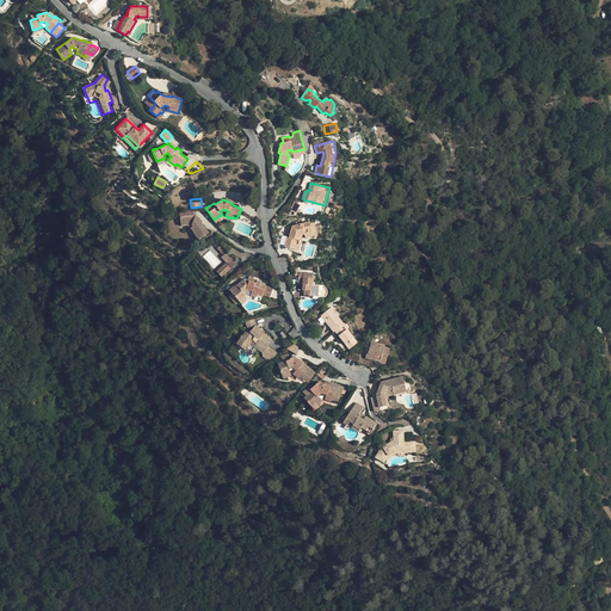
[(181,226),(187,224),(192,224),(193,227),(191,228),(195,233),(199,239),(208,233),(192,210),(180,213),(181,226)]
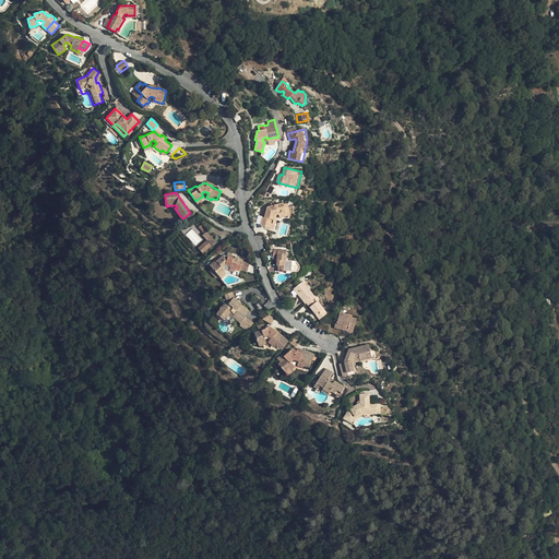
[(275,215),(280,214),(286,212),(284,203),(268,207),(265,217),(263,216),(261,226),(274,229),(276,221),(274,219),(275,215)]
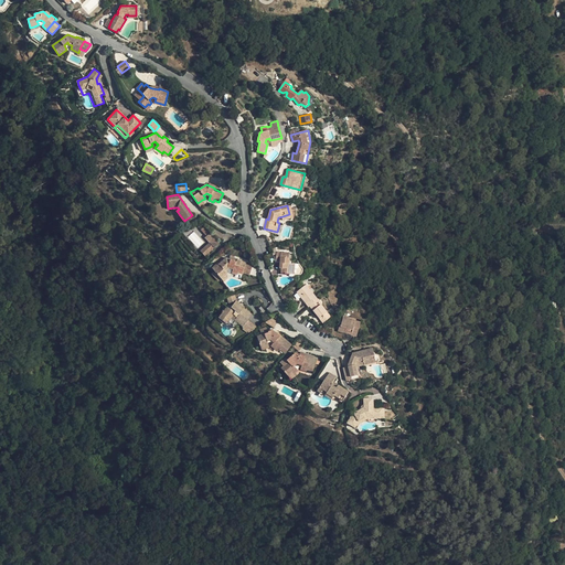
[(204,226),(201,230),(206,236),(210,232),(204,226)]
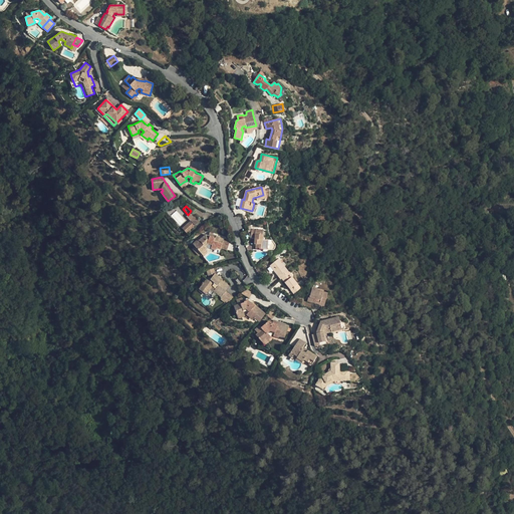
[(192,221),(183,228),(187,233),(201,222),(193,212),(188,216),(192,221)]
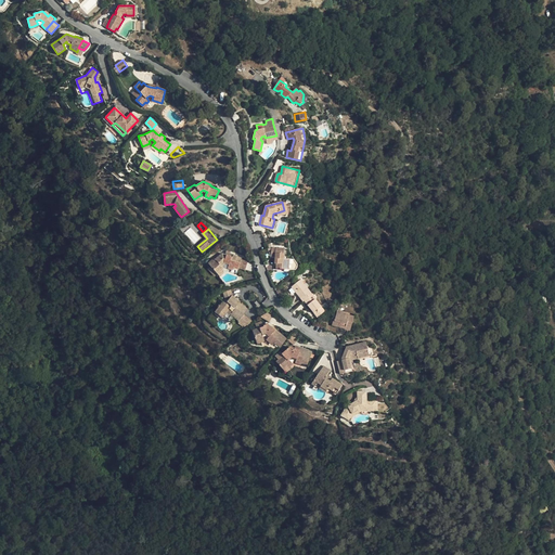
[(287,265),(288,259),(285,259),(284,259),(284,257),(285,248),(272,247),(272,256),(275,257),(275,263),(278,263),(276,269),(285,269),(285,265),(287,265)]
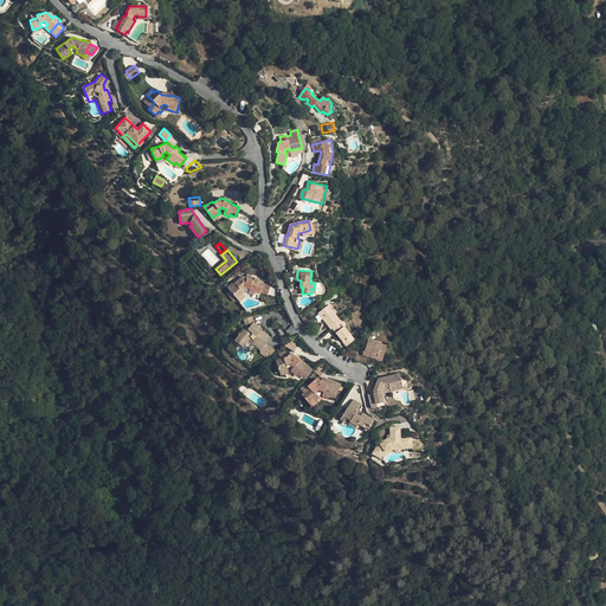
[(230,291),(237,298),(242,295),(244,292),(249,292),(255,295),(255,292),(260,294),(264,283),(264,282),(253,278),(253,281),(246,278),(242,277),(234,283),(237,285),(230,291)]
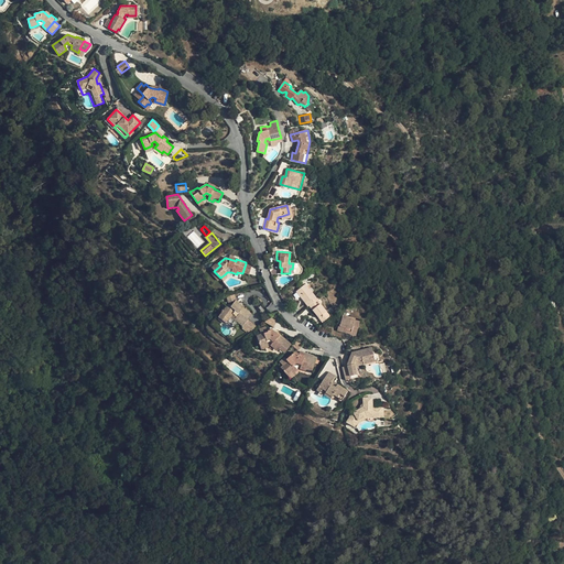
[(251,266),(246,263),(242,273),(248,275),(251,266)]
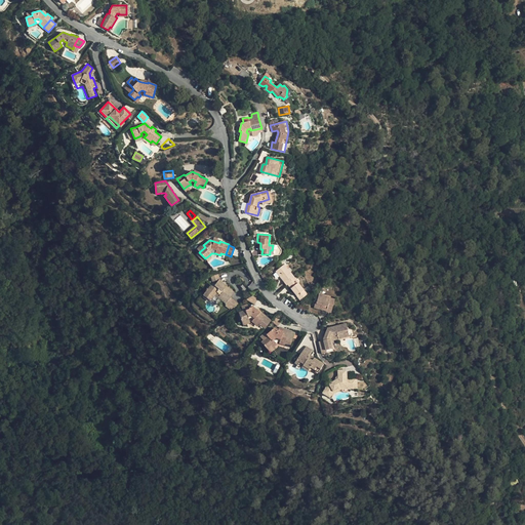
[(203,261),(205,258),(199,252),(199,251),(196,254),(203,261)]
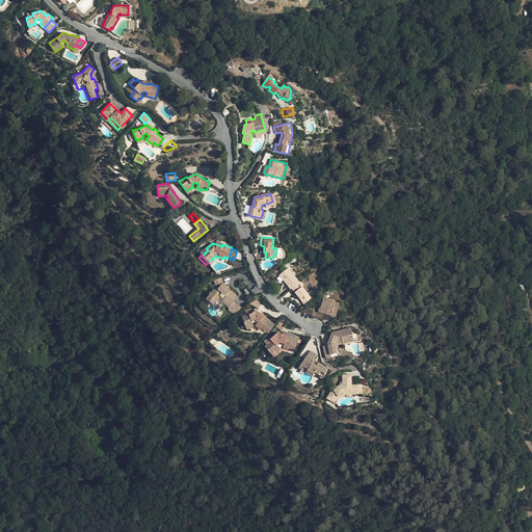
[(304,304),(312,298),(302,287),(303,286),(300,282),(299,282),(288,268),(280,274),(289,286),(289,287),(290,289),(292,288),(304,304)]
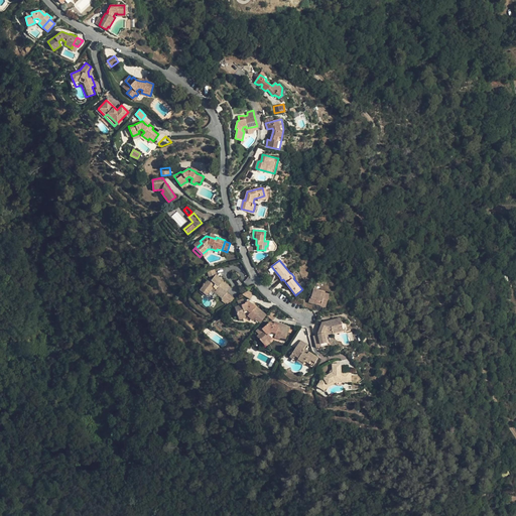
[(202,287),(208,292),(213,286),(217,289),(216,291),(223,297),(226,292),(230,287),(223,281),(216,274),(212,279),(210,277),(207,281),(206,280),(205,282),(206,283),(202,287)]
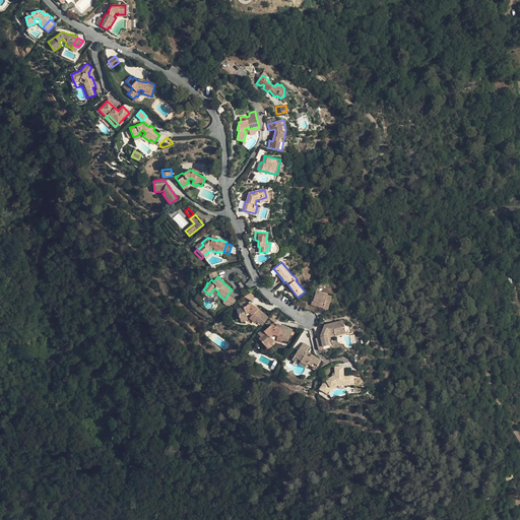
[(324,306),(329,307),(332,297),(327,296),(327,295),(316,290),(315,299),(313,298),(311,305),(317,307),(318,305),(324,307),(324,306)]
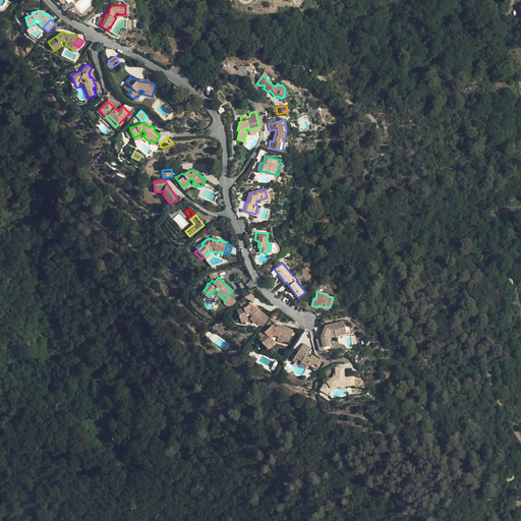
[(251,293),(245,297),(253,302),(256,297),(251,293)]
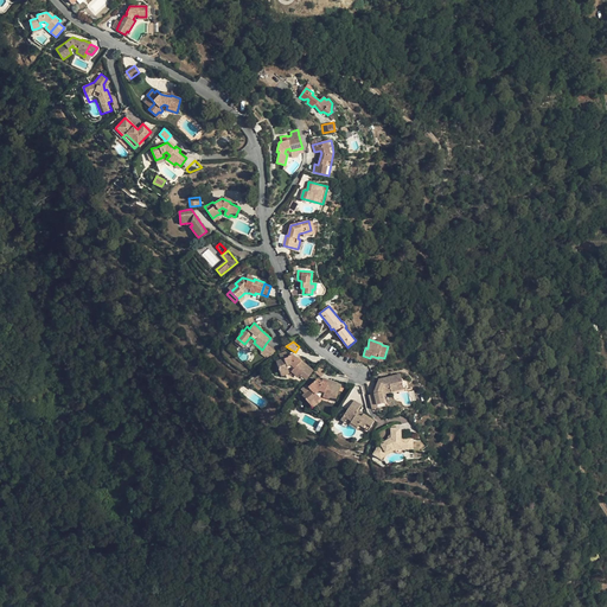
[(267,358),(276,352),(266,344),(262,350),(261,351),(260,352),(262,353),(261,355),(264,358),(266,357),(267,358)]
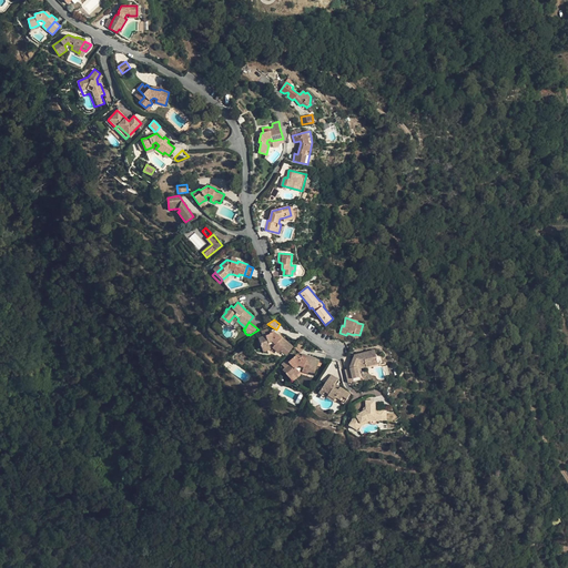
[(293,347),(293,346),(282,336),(281,337),(274,331),(270,333),(270,334),(263,336),(259,338),(262,348),(270,346),(269,343),(272,341),(275,344),(272,347),(279,354),(281,352),(285,355),(293,347)]
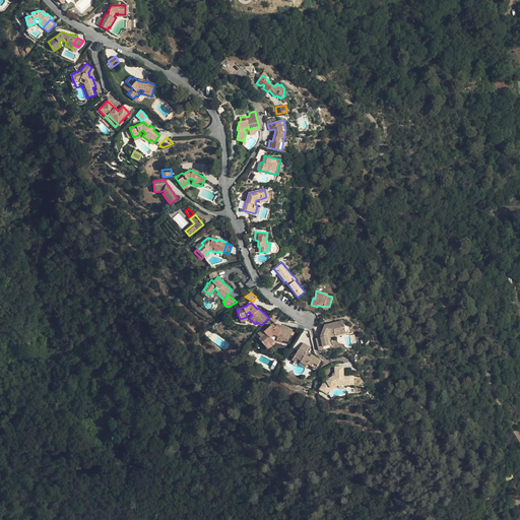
[(273,313),(268,317),(268,318),(275,323),(279,318),(273,313)]
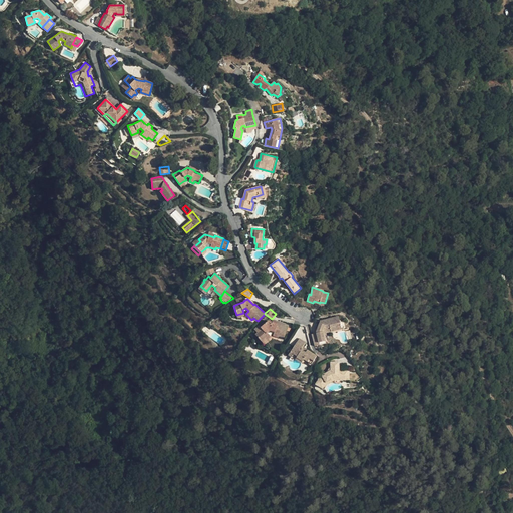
[(314,342),(315,346),(326,343),(324,334),(323,331),(324,329),(330,328),(331,332),(342,329),(339,317),(321,321),(317,332),(317,333),(319,341),(314,342)]
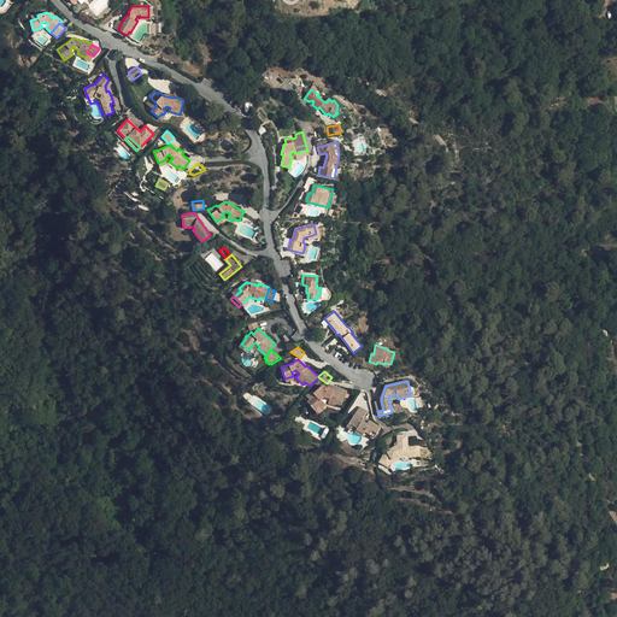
[(334,389),(328,387),(323,386),(313,393),(316,395),(310,400),(307,403),(316,412),(323,407),(325,405),(322,400),(324,398),(330,399),(328,404),(334,406),(335,404),(341,406),(347,392),(335,387),(334,389)]
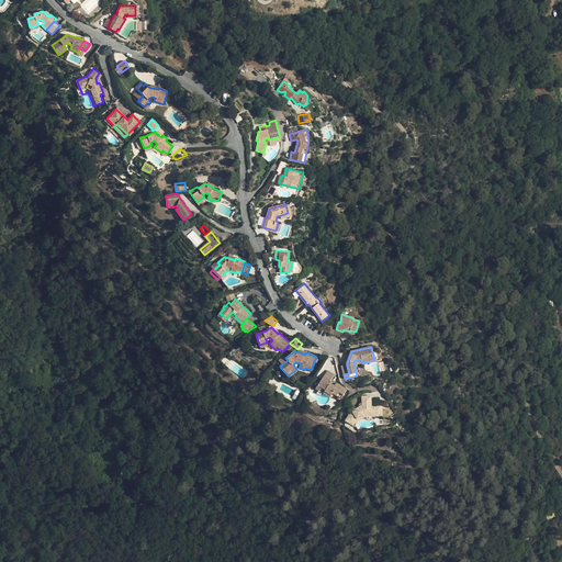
[(330,382),(332,380),(335,375),(328,371),(316,390),(329,398),(333,393),(340,398),(346,390),(337,383),(335,385),(334,384),(330,382)]
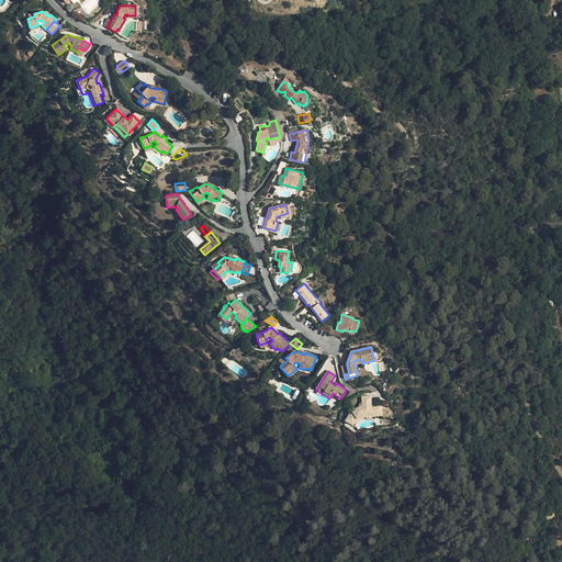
[(373,414),(373,406),(371,406),(371,397),(362,397),(362,401),(362,406),(357,408),(350,412),(343,419),(348,425),(356,418),(363,414),(373,414)]
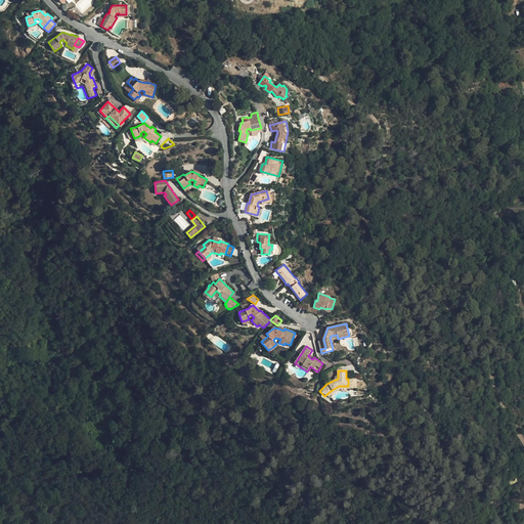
[(355,379),(348,379),(348,386),(339,386),(332,390),(324,396),(340,389),(355,389),(355,379)]
